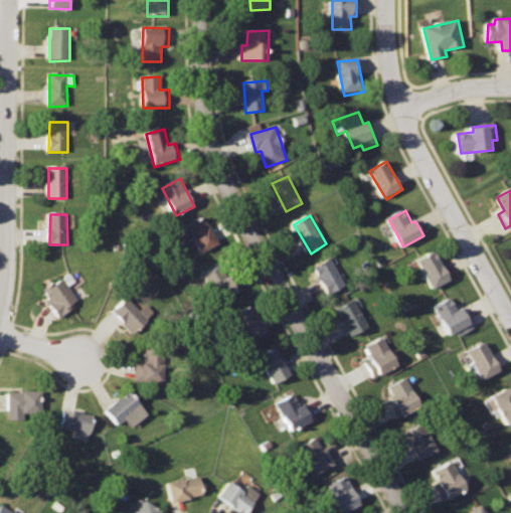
[(205,216),(188,225),(203,251),(220,242),(205,216)]
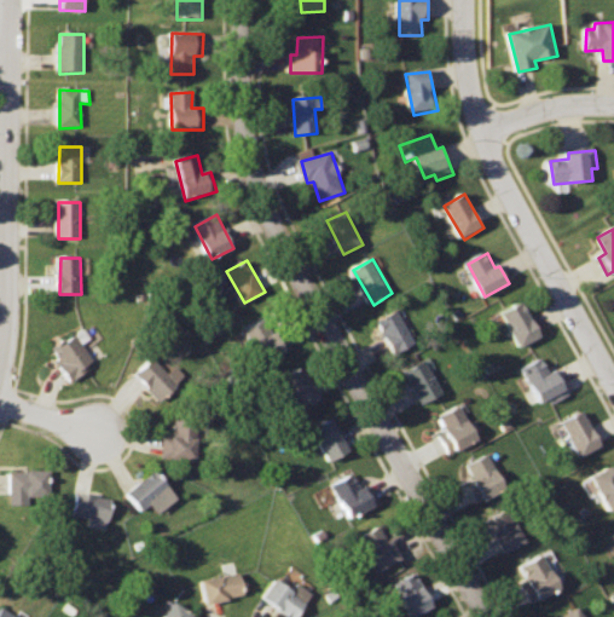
[(525,301),(504,313),(523,345),(543,334),(525,301)]
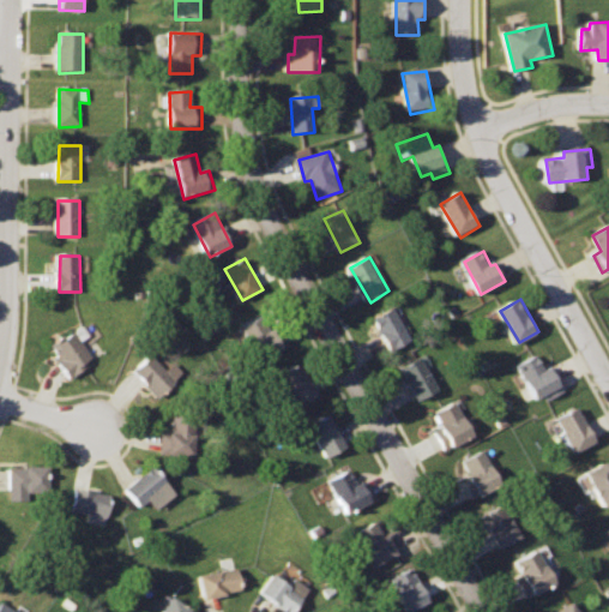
[(397,307),(377,319),(393,351),(415,340),(397,307)]
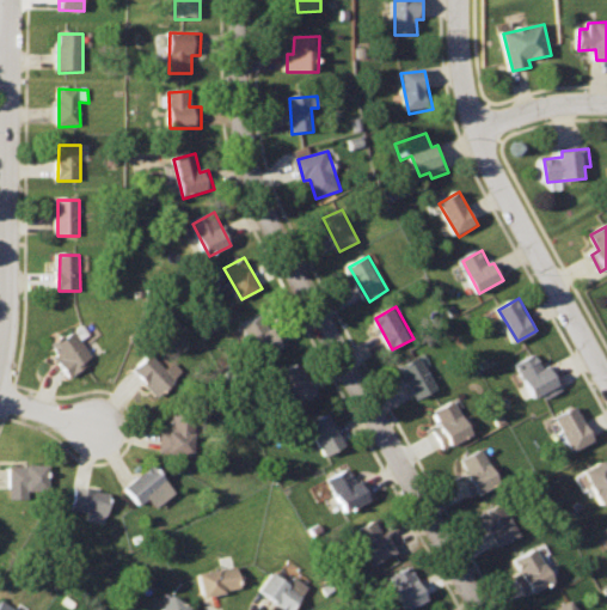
[(265,315),(245,328),(264,360),(290,345),(281,325),(274,329),(265,315)]
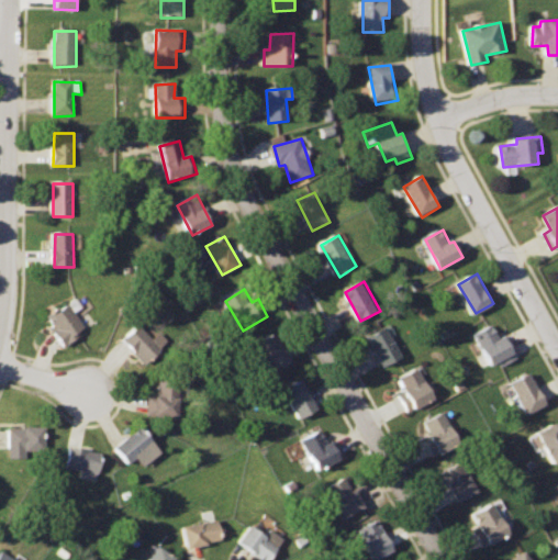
[(78,299),(48,317),(68,345),(90,332),(77,314),(86,309),(78,299)]
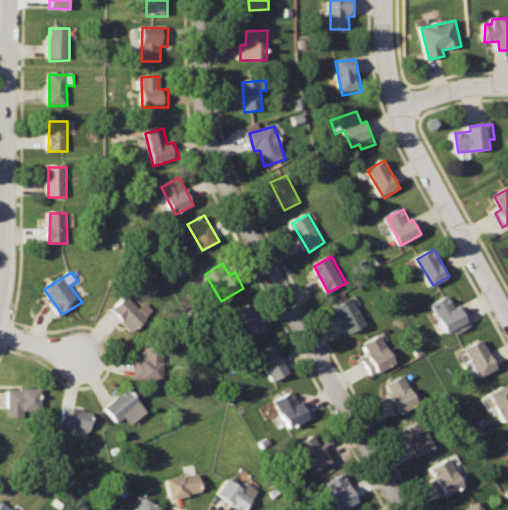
[(128,297),(115,310),(135,333),(154,312),(148,304),(140,310),(128,297)]
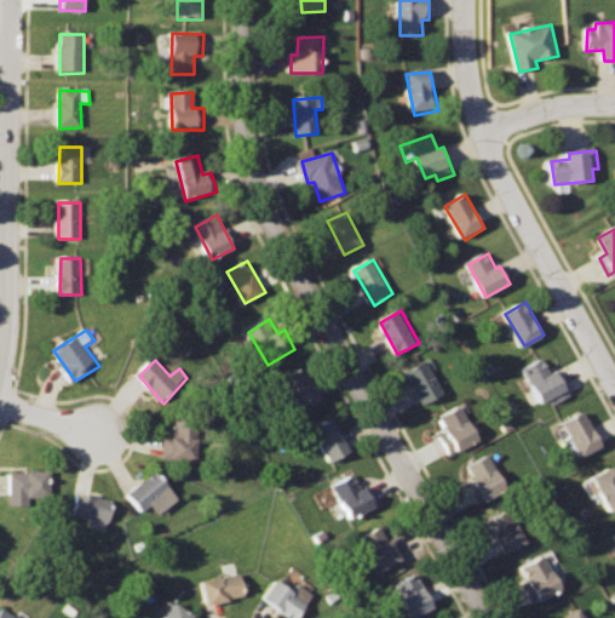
[(545,360),(527,370),(544,404),(555,398),(557,404),(572,396),(558,372),(552,376),(545,360)]
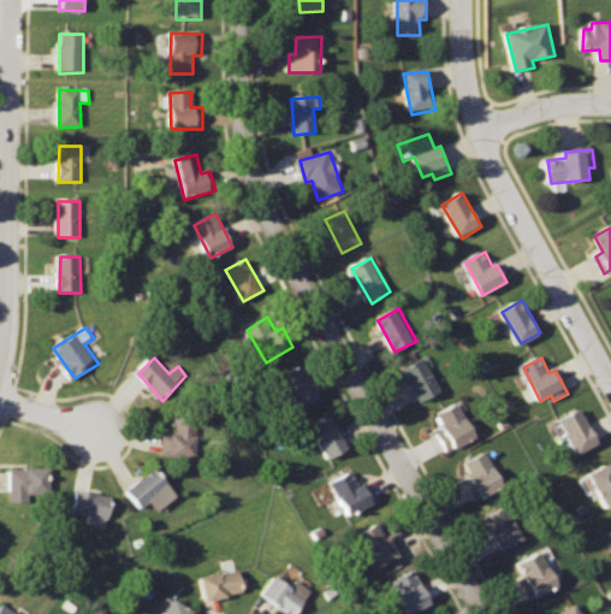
[(425,359),(404,370),(421,403),(443,391),(425,359)]
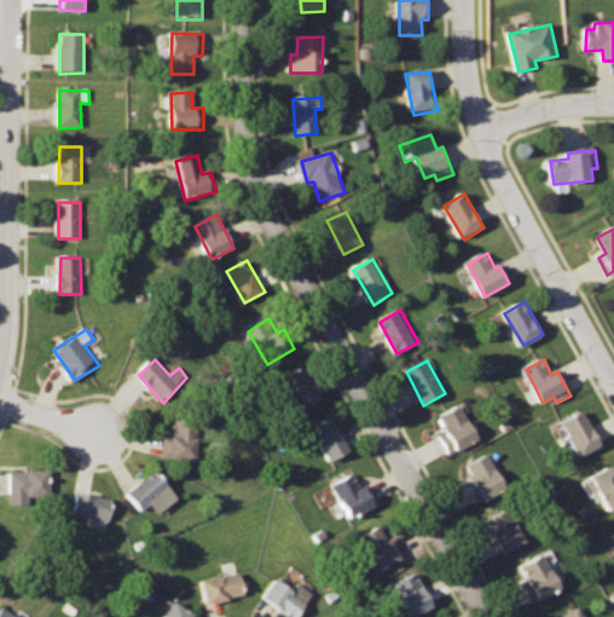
[(305,369),(285,380),(302,411),(323,402),(305,369)]
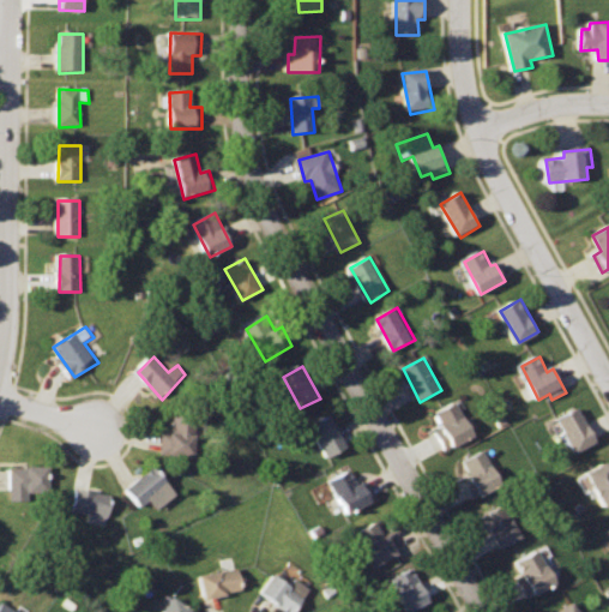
[(459,402),(439,413),(446,427),(439,431),(450,451),(477,438),(459,402)]
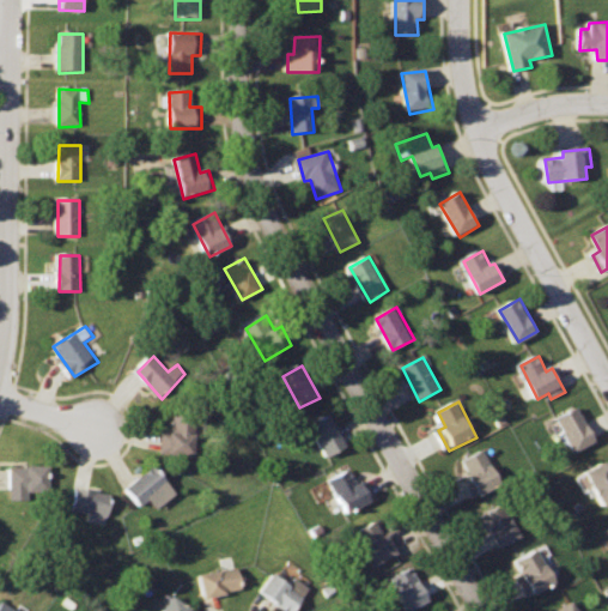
[(579,409),(560,419),(578,453),(597,442),(579,409)]
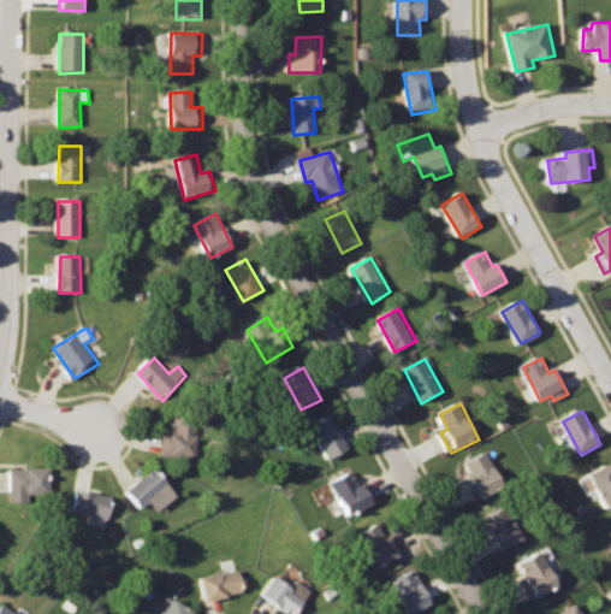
[(200,419),(177,418),(176,436),(165,435),(164,455),(200,458),(200,419)]
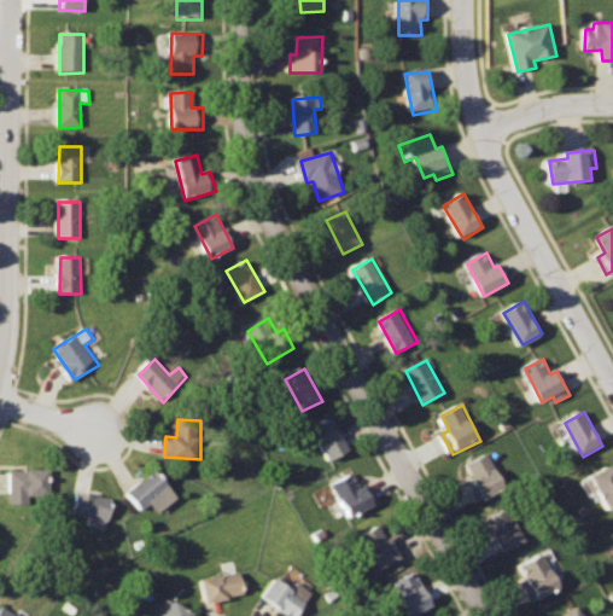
[(334,420),(314,431),(331,463),(352,453),(334,420)]
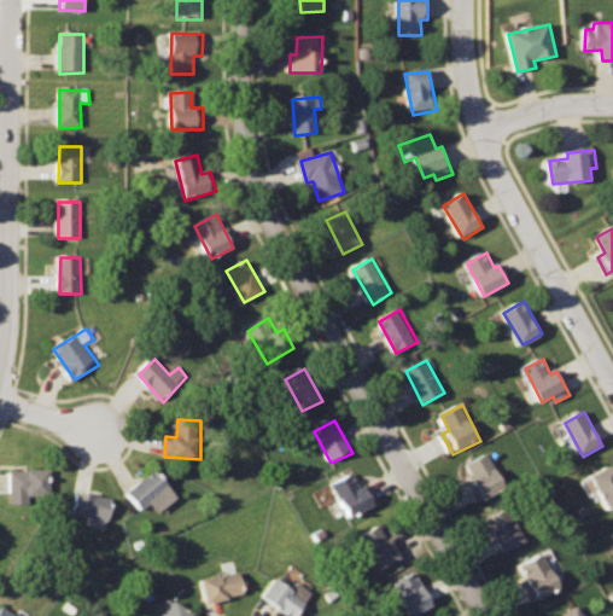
[(489,454),(468,464),(476,481),(470,486),(479,504),(507,489),(489,454)]
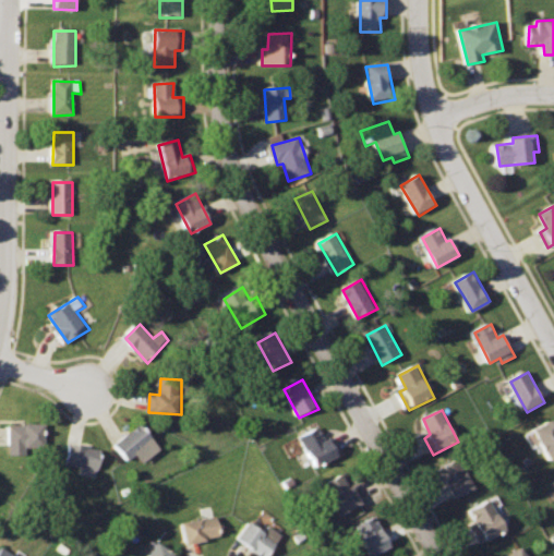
[(553,422),(534,432),(552,461),(553,460),(553,422)]
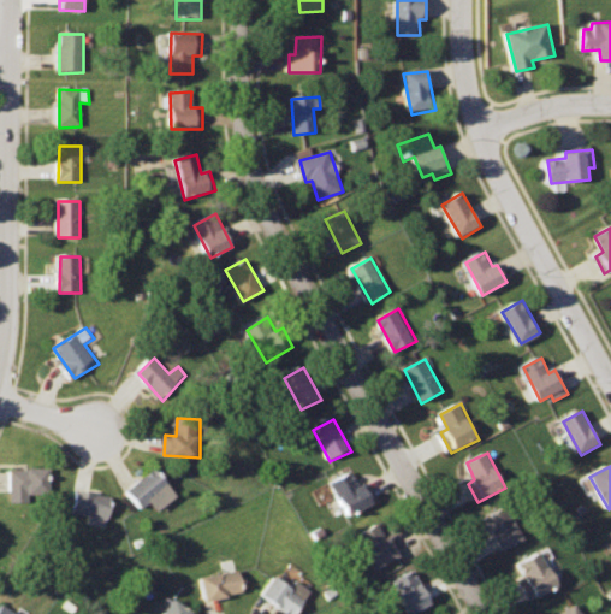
[(51,470),(12,470),(13,503),(29,502),(30,496),(52,495),(51,470)]
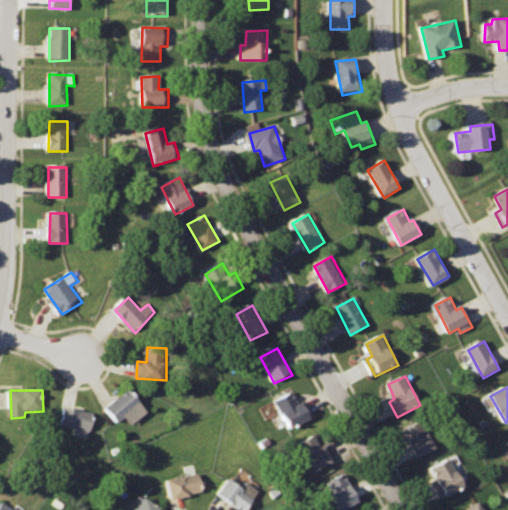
[(130,391),(108,409),(119,423),(142,405),(130,391)]
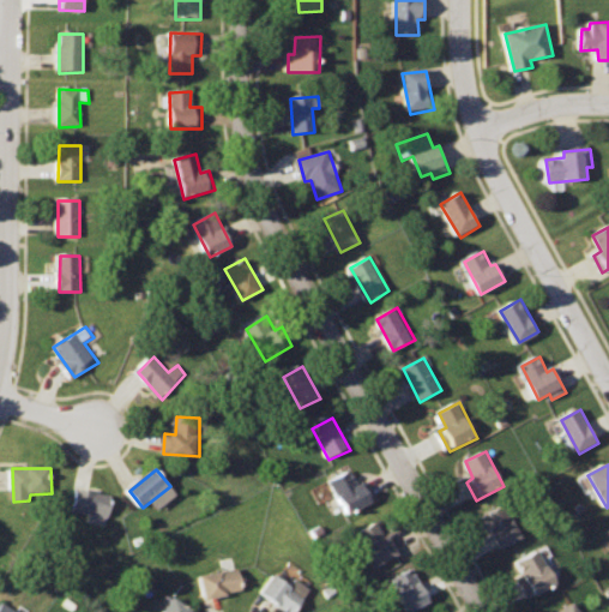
[(350,472),(332,483),(350,515),(374,502),(365,485),(360,487),(350,472)]
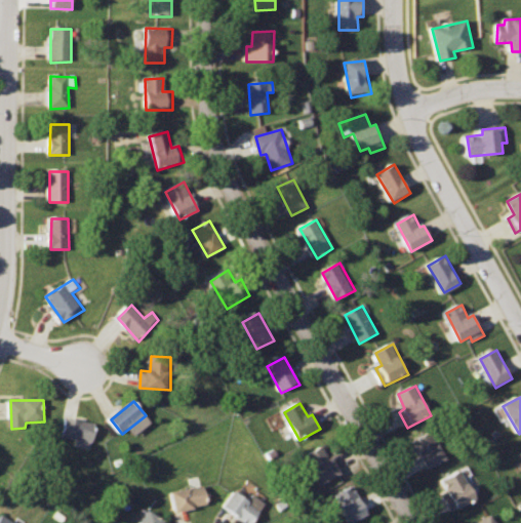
[(96,425),(67,418),(64,438),(93,444),(96,425)]
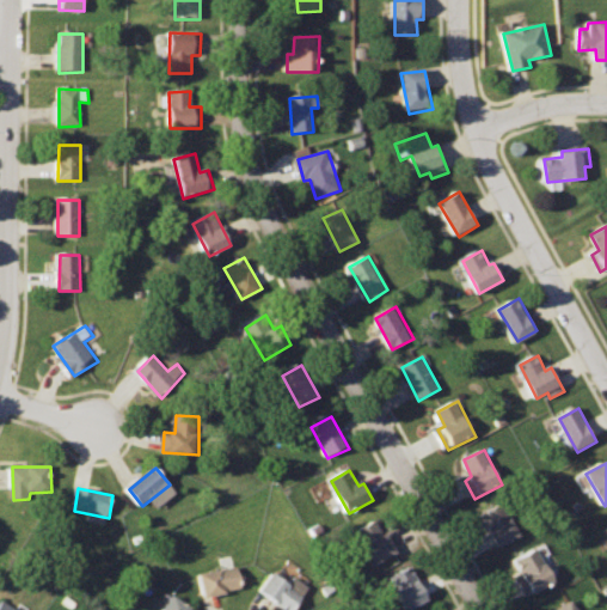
[(504,506),(485,516),(501,546),(521,535),(504,506)]
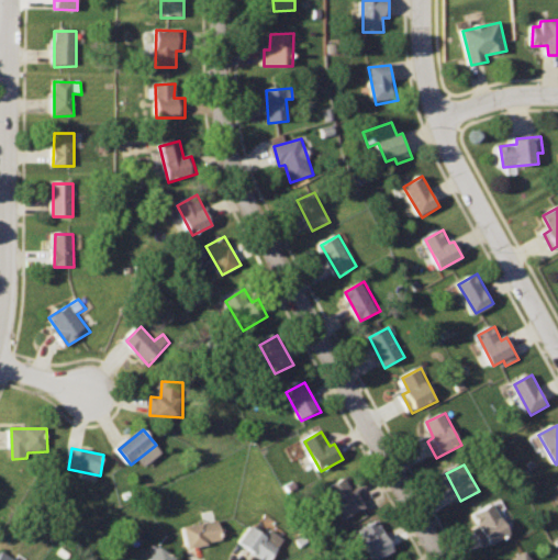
[(347,479),(328,489),(346,519),(365,508),(347,479)]
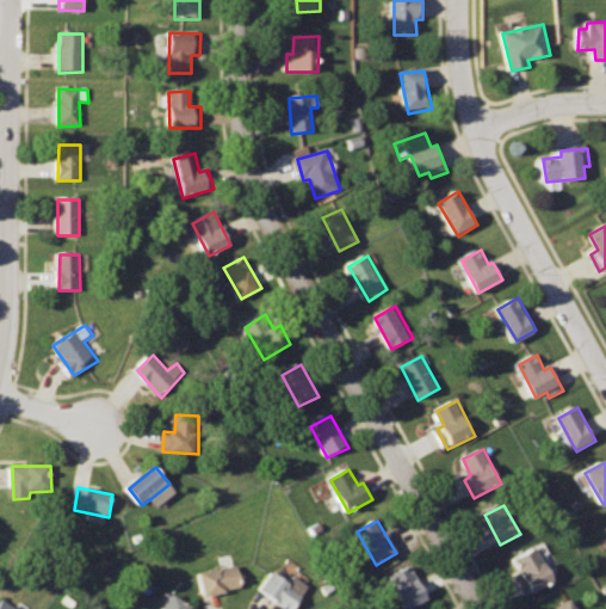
[(537,549),(518,560),(525,574),(518,579),(527,597),(555,582),(537,549)]
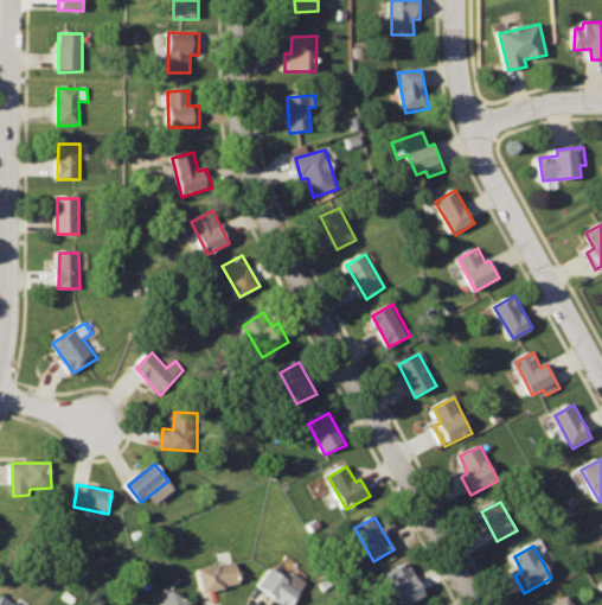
[(237,564),(200,572),(207,597),(229,591),(229,587),(243,585),(237,564)]
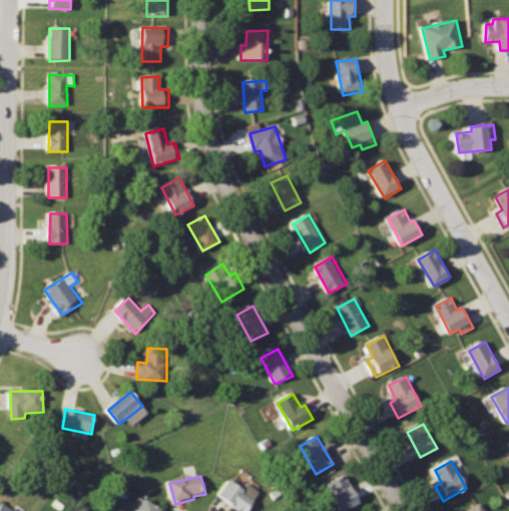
[(346,476),(329,486),(343,510),(350,510),(362,504),(346,476)]
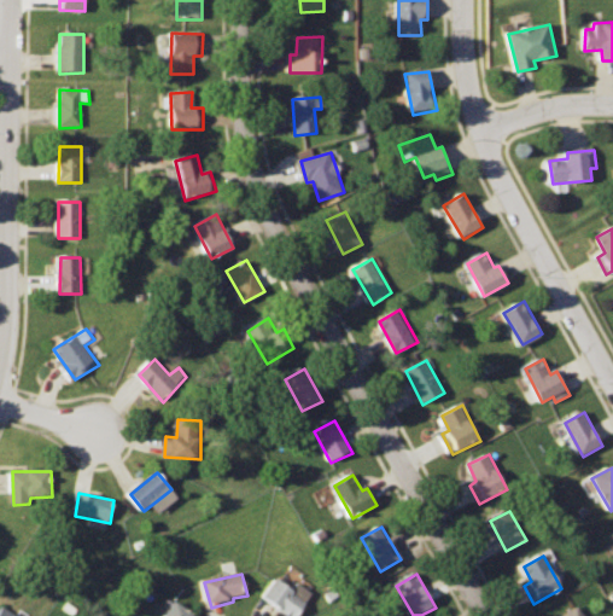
[(278,580),(264,598),(287,615),(299,615),(309,603),(278,580)]
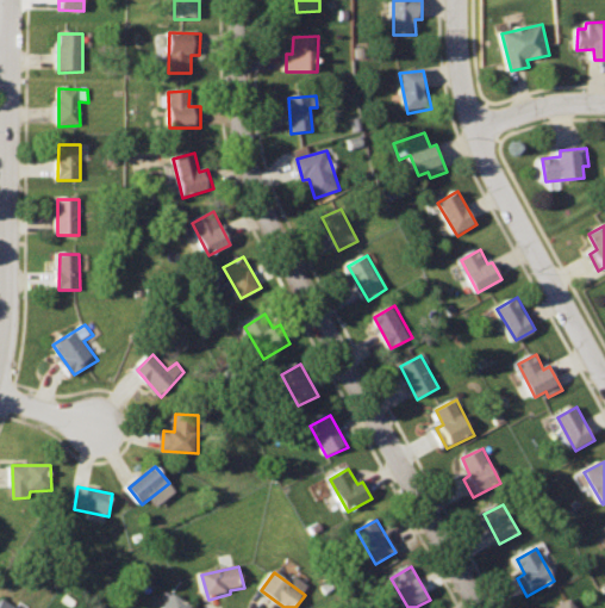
[(174,594),(164,607),(195,607),(174,594)]
